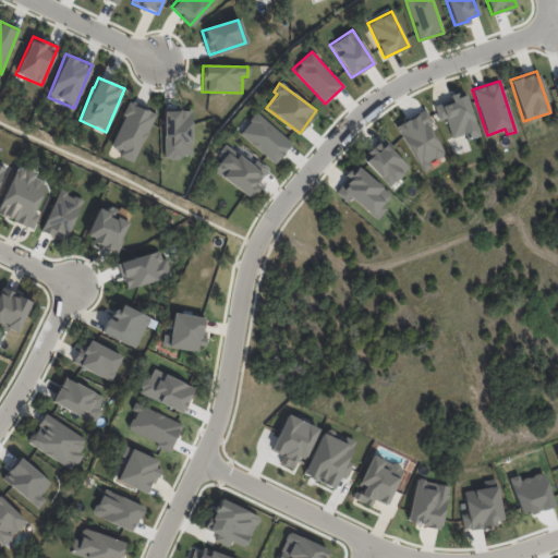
[(478,135),(463,89),(448,95),(450,100),(434,106),(438,121),(445,119),(451,138),(464,134),(465,140),(478,135)]
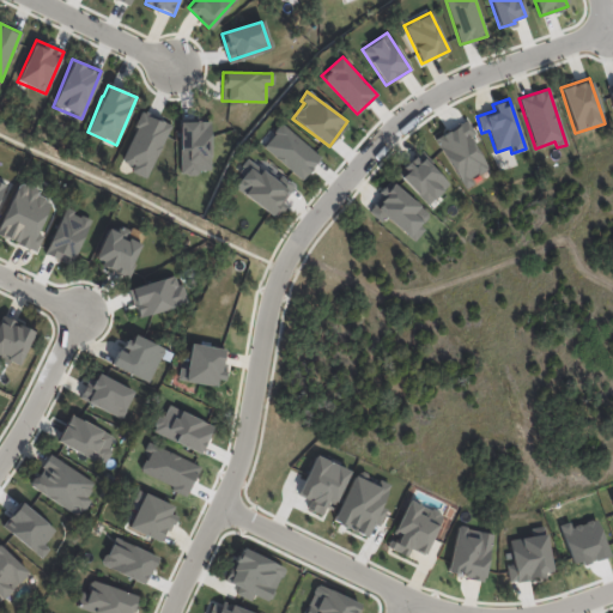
[(121,161),(133,165),(131,171),(149,178),(169,123),(140,113),(121,161)]
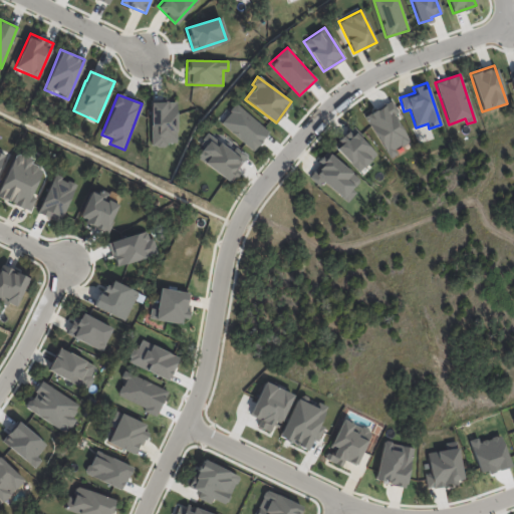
[(364,116),(388,155),(410,142),(394,114),(398,112),(391,100),(364,116)]
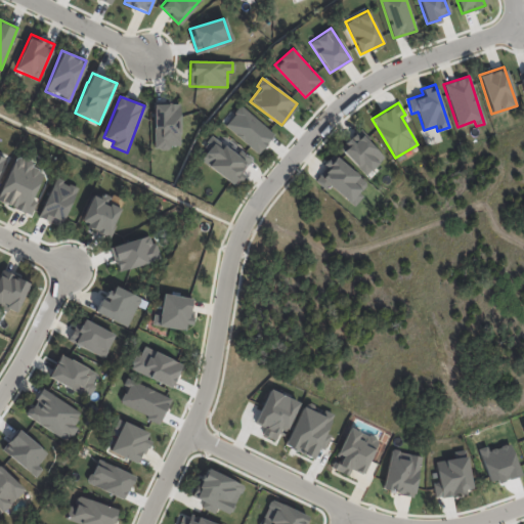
[(180,147),(179,103),(154,103),(154,148),(180,147)]
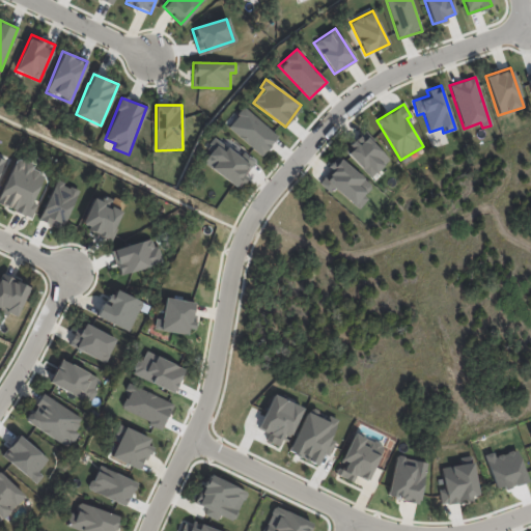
[(277,137),(245,106),(227,126),(259,156),(277,137)]
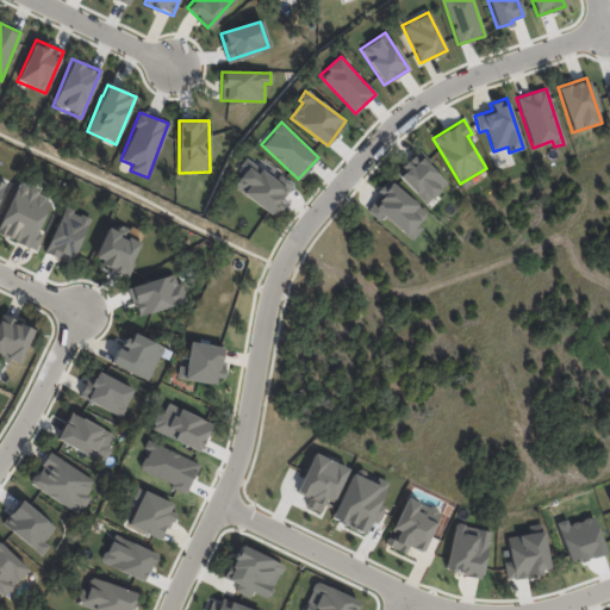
[(448,184),(417,150),(394,172),(425,204),(448,184)]
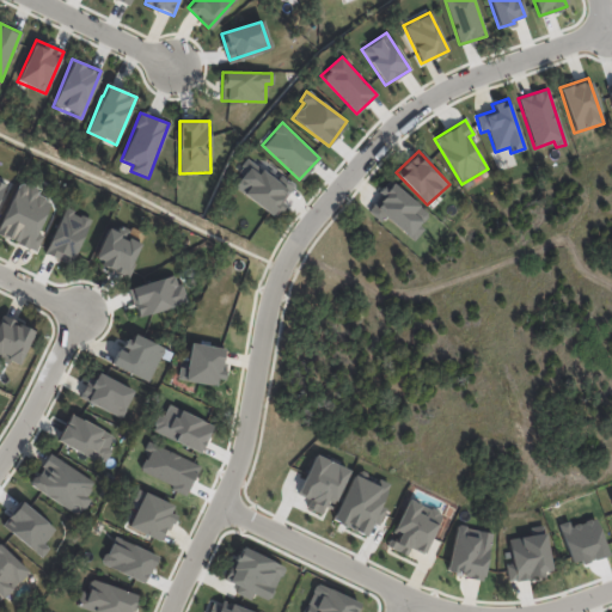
[(276,178),(246,160),(230,188),(275,216),(294,185),(277,175),(276,178)]
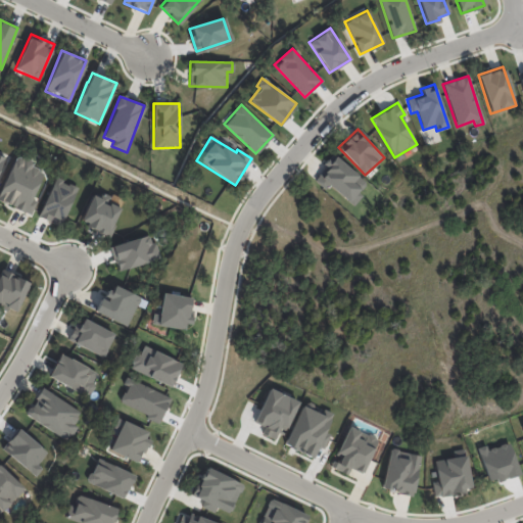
[(325,190),(329,185),(352,206),(363,195),(358,191),(366,183),(332,153),(323,164),(326,167),(314,180),(325,190)]
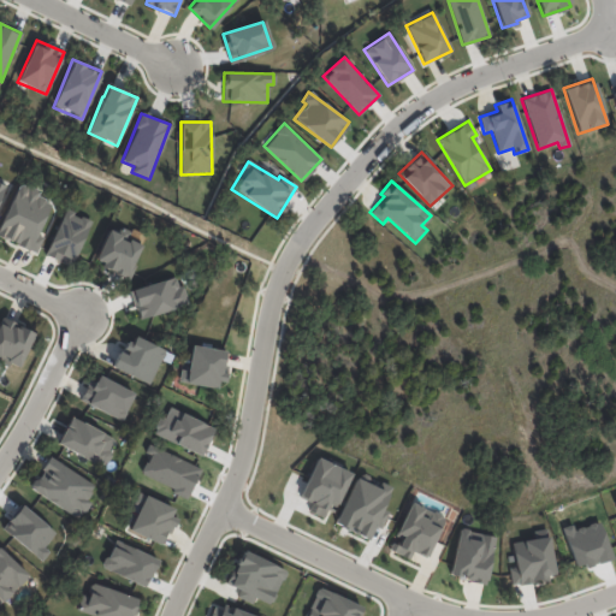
[(0,225),(0,236),(37,253),(45,234),(40,231),(53,200),(18,184),(0,225)]
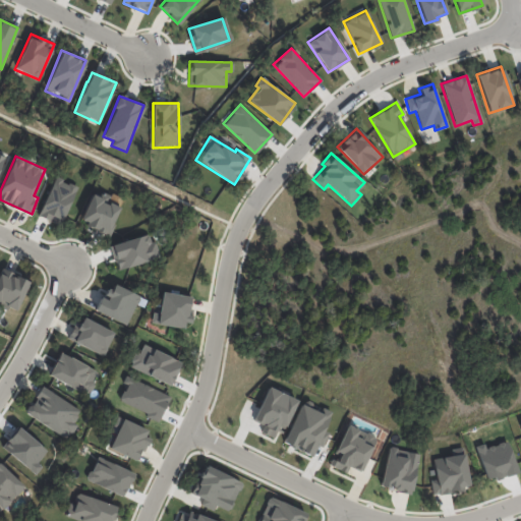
[(77,188),(55,177),(38,215),(60,225),(77,188)]
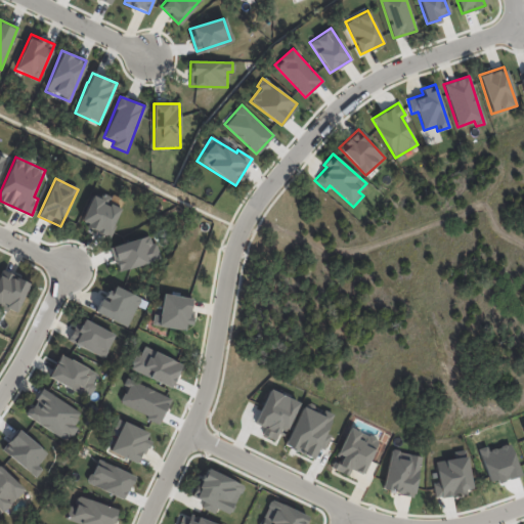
[(80,224),(110,236),(121,208),(110,203),(112,197),(101,192),(99,198),(92,194),(80,224)]
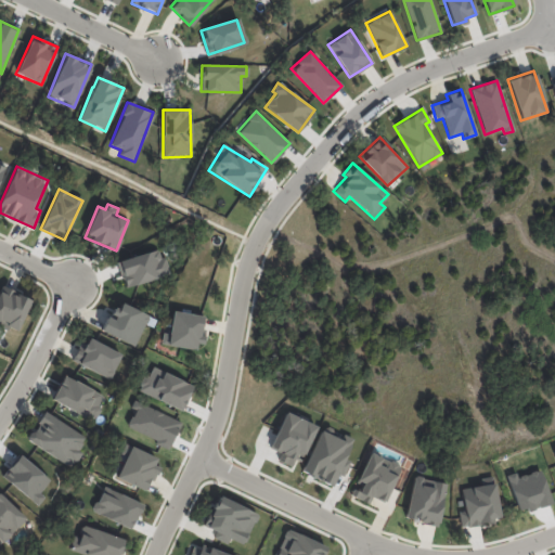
[(124,287),(168,274),(160,248),(116,261),(124,287)]
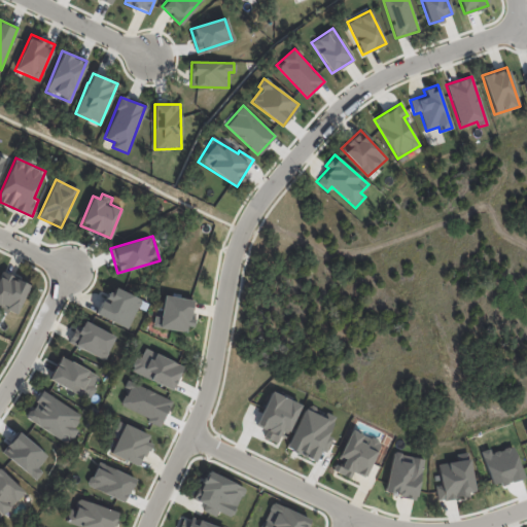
[(0,307),(16,314),(29,284),(0,271),(0,307)]
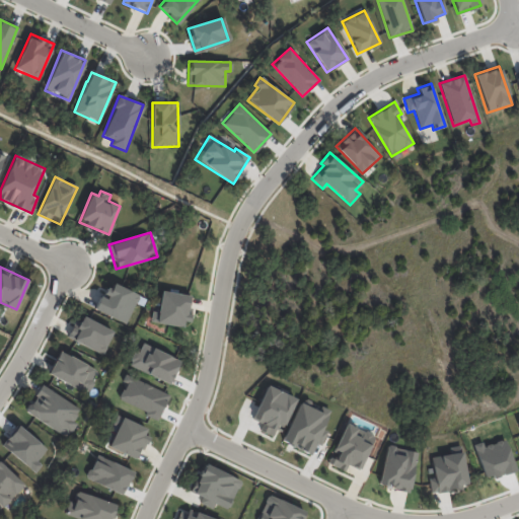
[(95,311),(127,323),(139,294),(107,282),(95,311)]
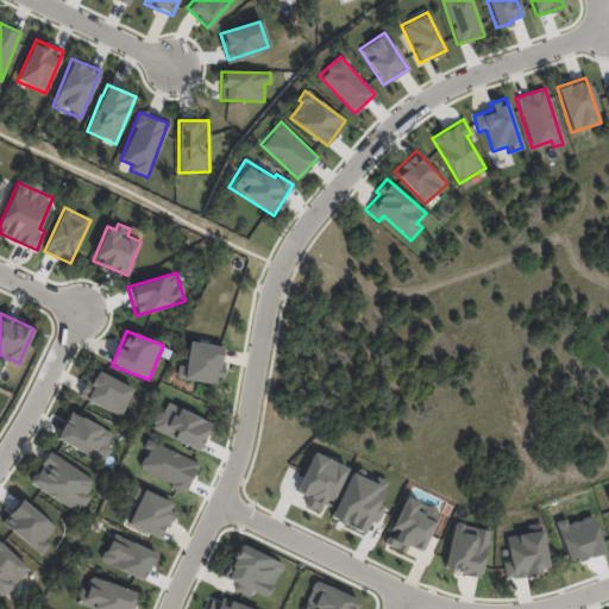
[(224,347),(189,340),(184,365),(179,364),(175,376),(219,385),(224,360),(221,360),(224,347)]
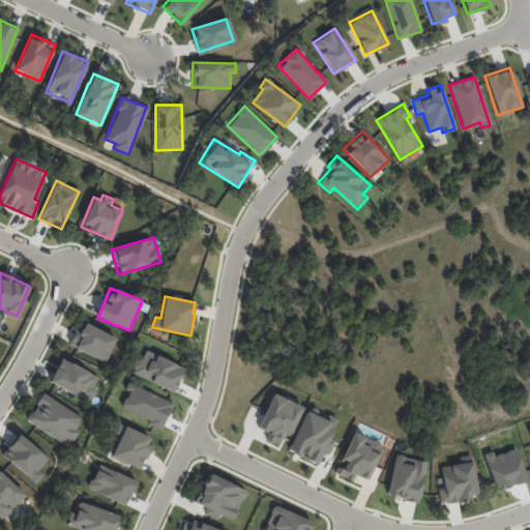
[(116,337),(81,321),(69,345),(105,361),(116,337)]
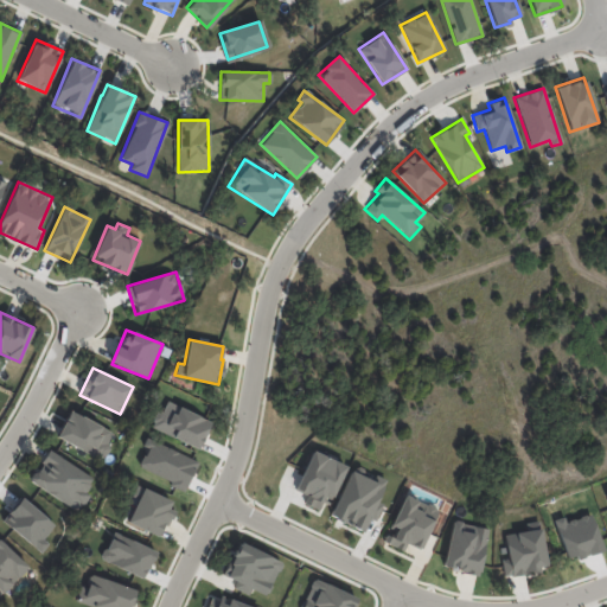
[(211,421),(166,401),(161,411),(158,409),(149,427),(198,449),(211,421)]
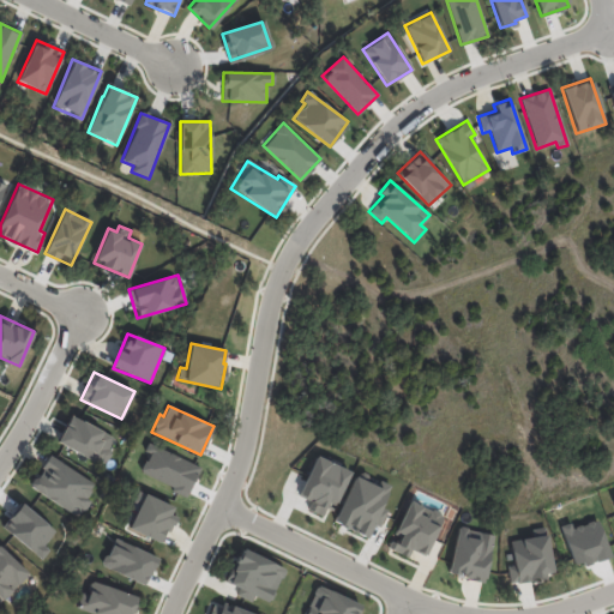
[(116,439),(71,415),(56,441),(102,465),(116,439)]
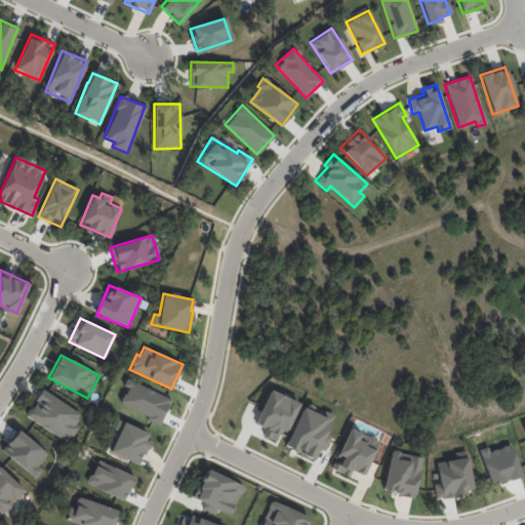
[(123,387),(126,388),(119,405),(160,423),(171,399),(126,378),(123,387)]
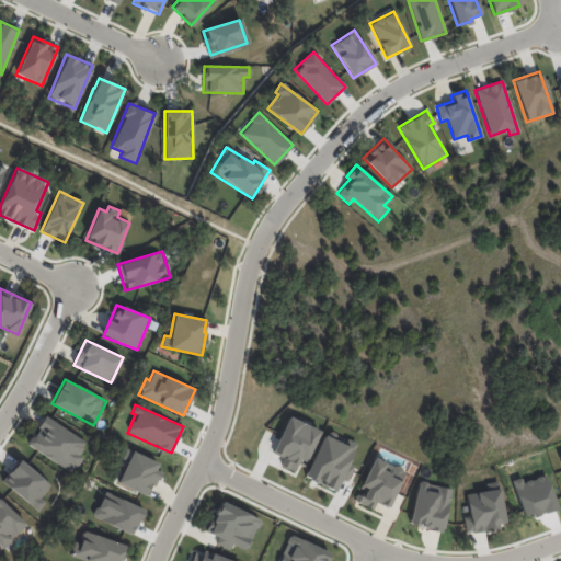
[(89,444),(45,415),(26,444),(70,472),(89,444)]
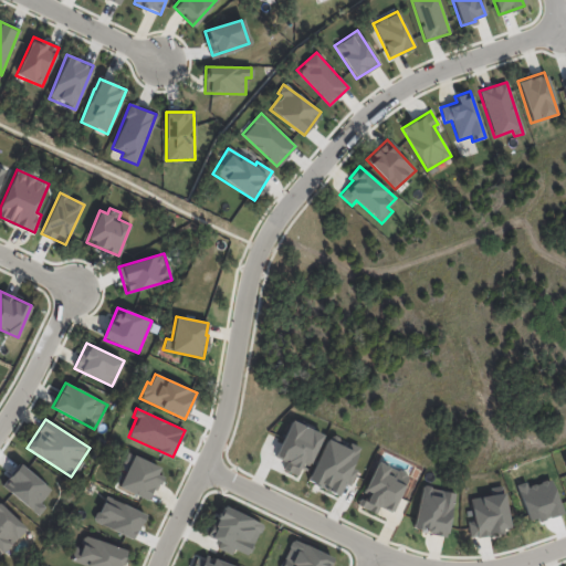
[(305,471),(323,435),(291,420),(274,457),(289,464),(285,471),(296,477),(300,469),(305,471)]
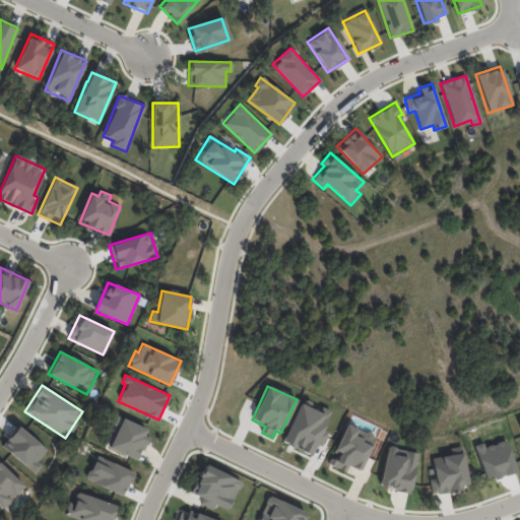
[(302,398),(281,443),(311,455),(316,444),(321,446),(328,432),(323,429),(331,411),(302,398)]
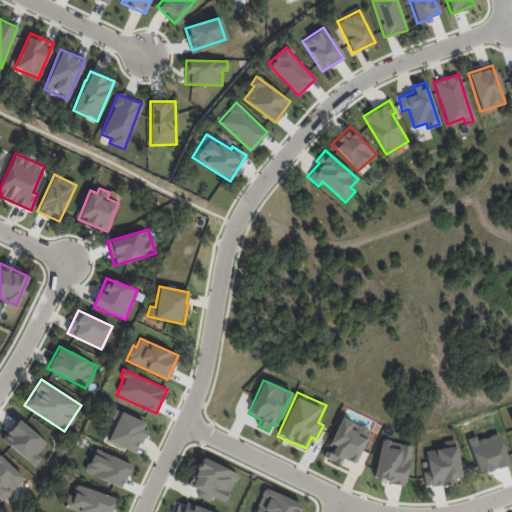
[(107,441),(135,453),(145,431),(141,429),(144,422),(119,412),(107,441)]
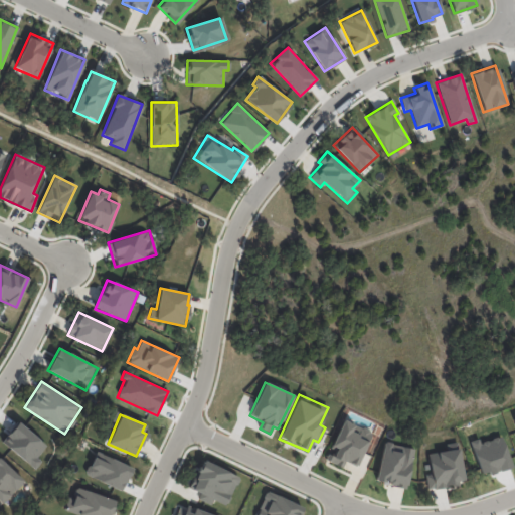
[(356,466),(371,432),(342,418),(331,446),(335,448),(328,462),(341,468),(344,461),(356,466)]
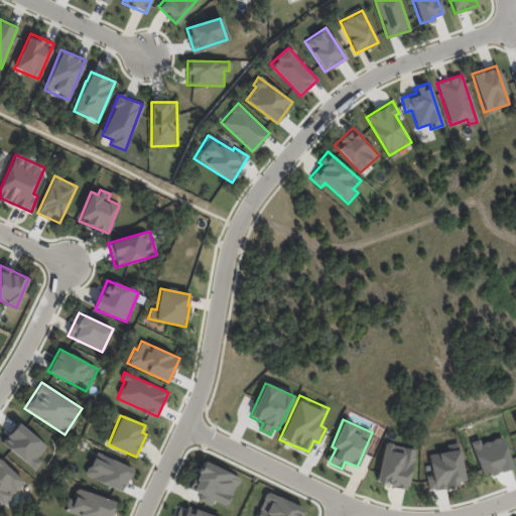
[(46,444),(15,425),(3,445),(34,465),(46,444)]
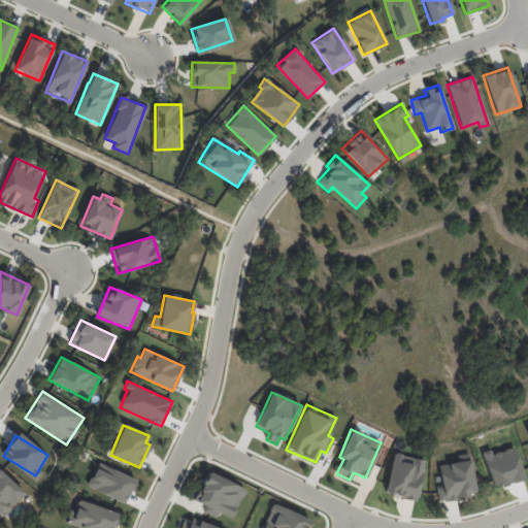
[(424,460),(393,453),(385,494),(416,500),(424,460)]
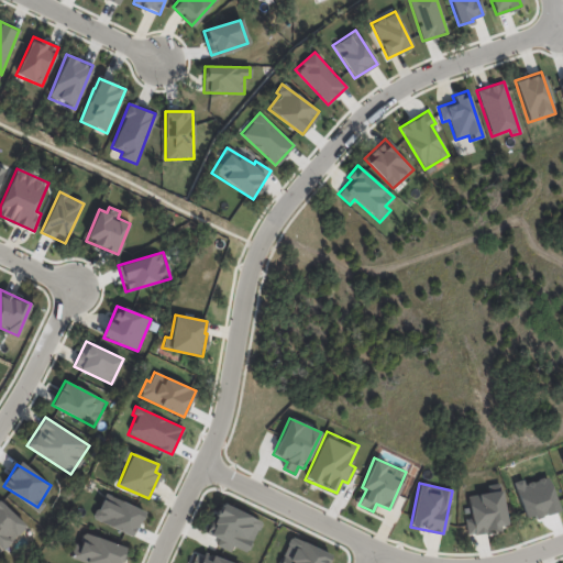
[(506,528),(500,490),(466,495),(470,518),(465,518),(466,534),(506,528)]
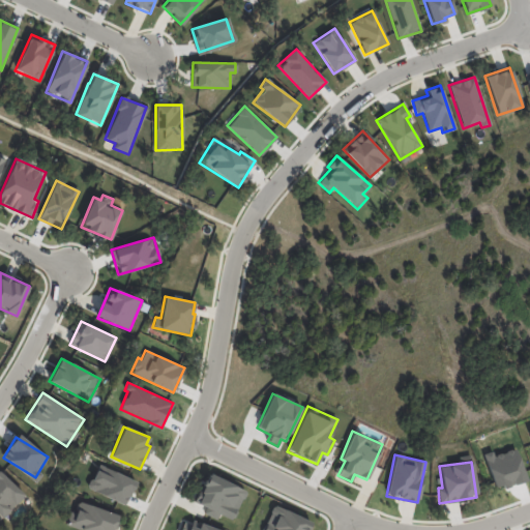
[(124,505),(136,481),(98,464),(87,488),(124,505)]
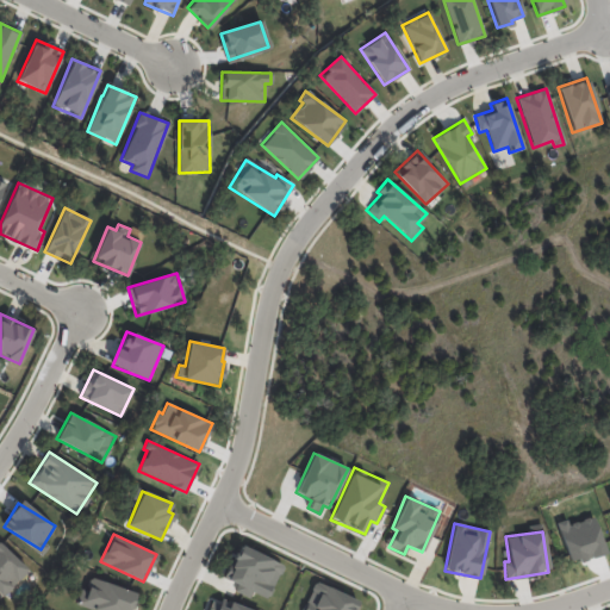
[(0,595),(1,597),(27,571),(0,542),(0,595)]
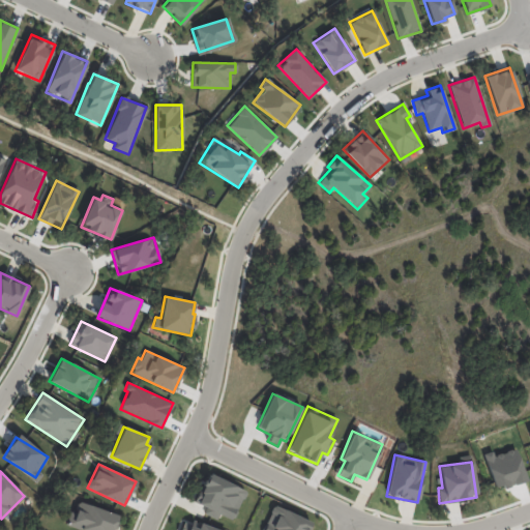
[(202,513),(216,520),(218,514),(233,520),(245,490),(207,473),(195,503),(205,507),(202,513)]
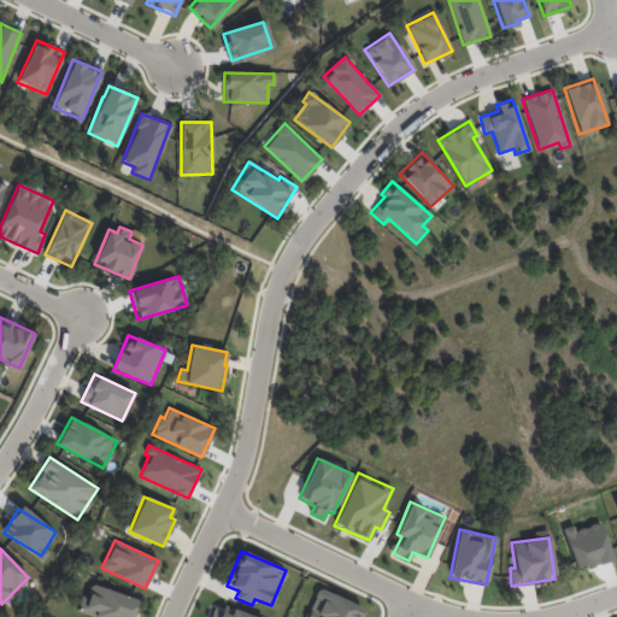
[(131,616),(139,600),(88,582),(78,611),(94,616),(131,616)]
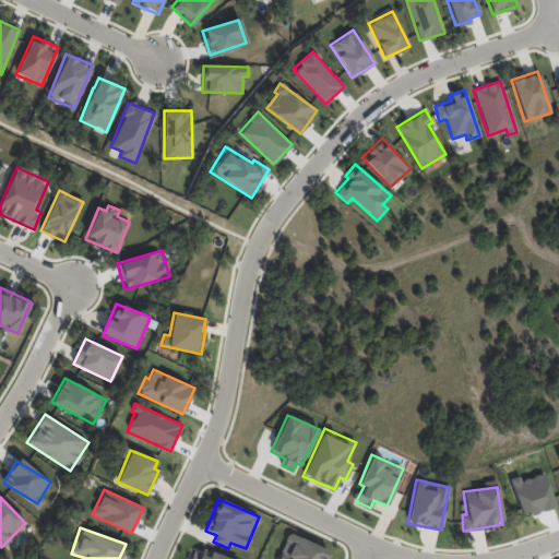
[(324,558),(329,550),(289,533),(276,558),(324,558)]
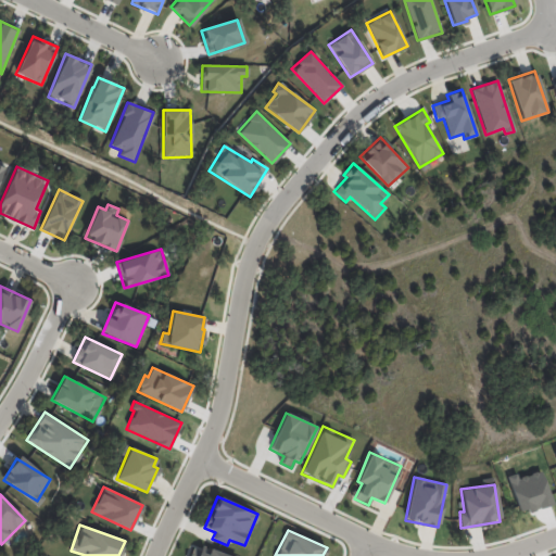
[(229,555),(201,545),(199,551),(191,548),(188,555),(229,555)]
